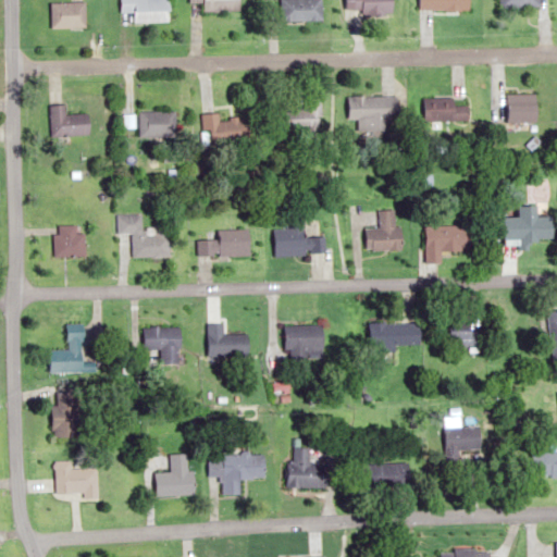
[(120,0),(121,13),(134,13),(134,22),(169,22),(169,0),(120,0)]
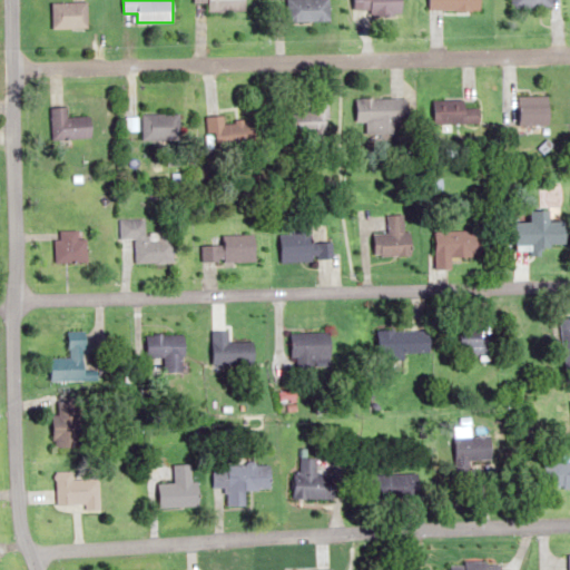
[(244,12),(244,0),(192,0),(193,2),(207,2),(207,12),(244,12)]
